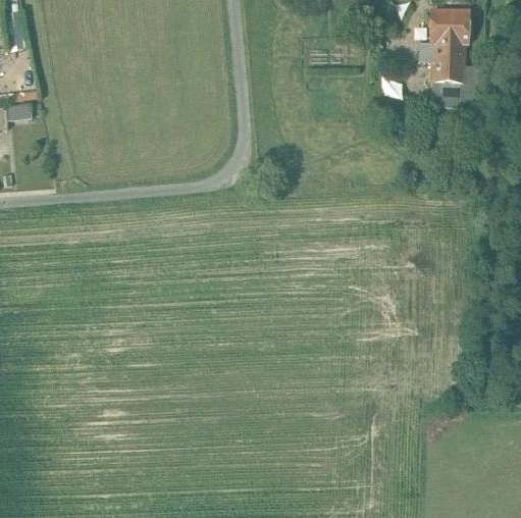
[(469,11),(430,10),(429,42),(430,43),(433,43),(433,61),(432,80),(464,82),(465,64),(466,43),(469,43),(469,11)]
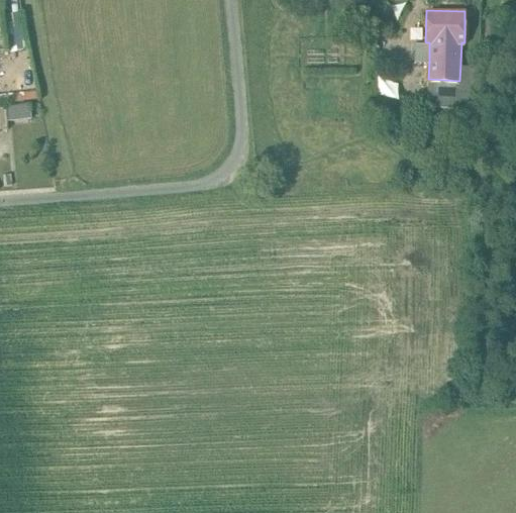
[(425,41),(416,40),(415,60),(429,61),(429,42),(426,42),(425,41)]
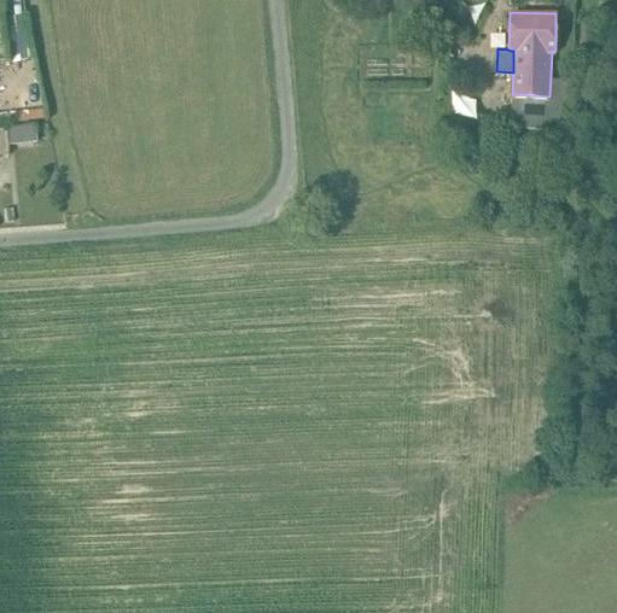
[(574,77),(551,76),(549,97),(564,98),(572,99),(574,77)]
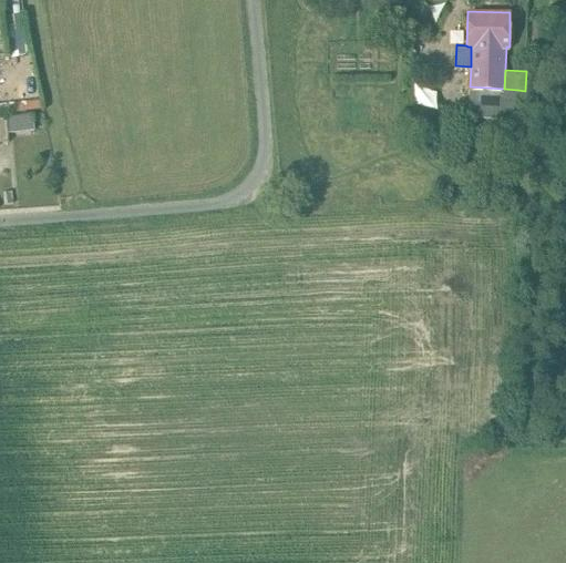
[(538,72),(526,71),(525,91),(536,92),(538,72)]
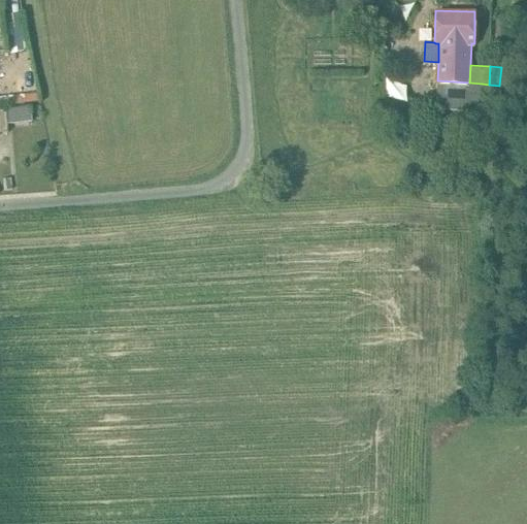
[(469,83),(437,80),(437,105),(480,108),(482,84),(469,83)]
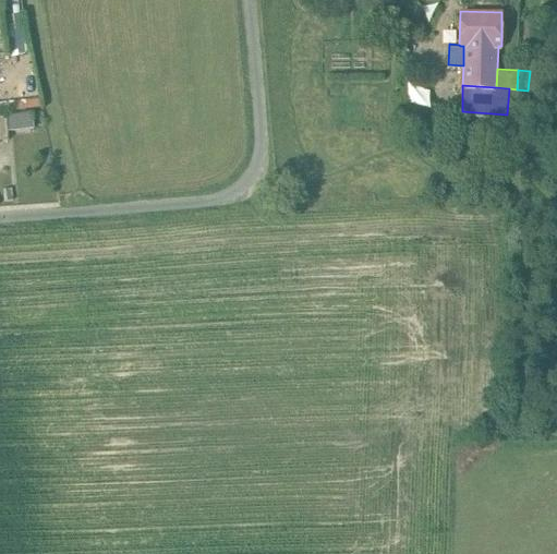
[(33,110),(7,113),(9,128),(34,125),(33,110)]
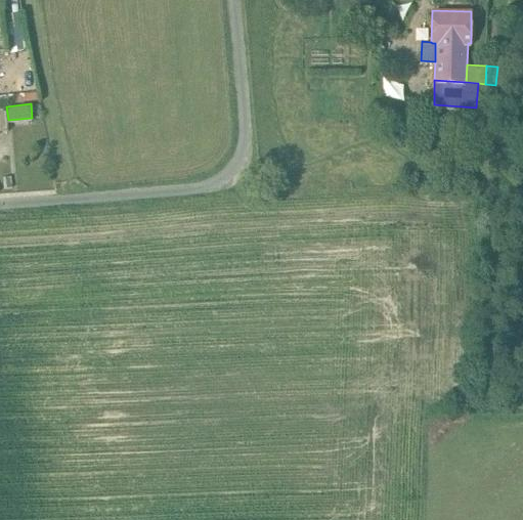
[(6,105),(0,105),(0,129),(8,129),(8,120),(6,106),(6,105)]
